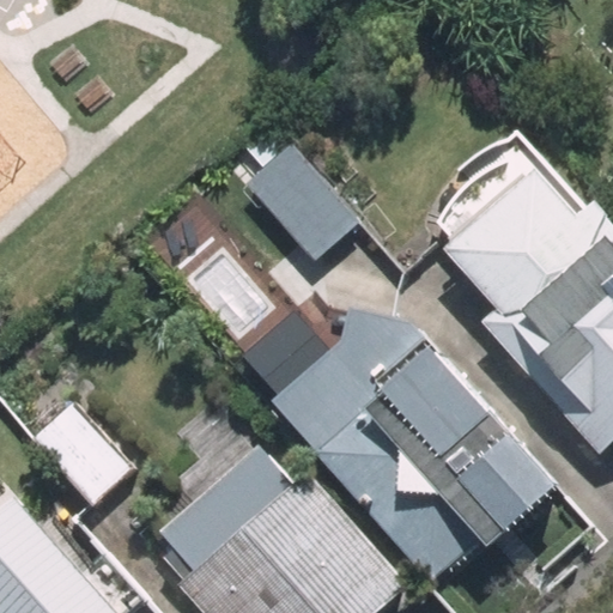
[(311,261),(358,219),(290,143),(242,183),(311,261)]
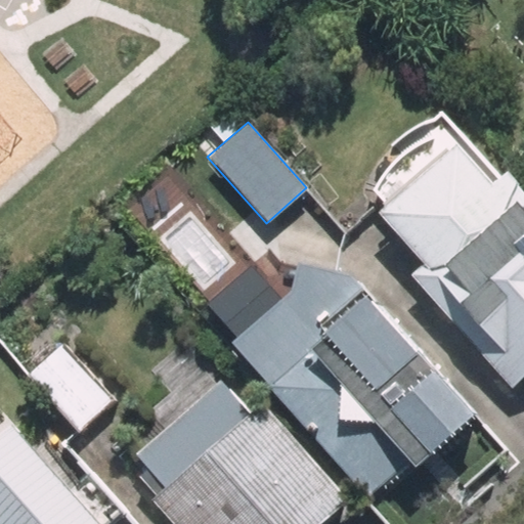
[(410,273),(511,387),(523,374),(523,194),(504,172),(487,185),(450,143),(375,210),(422,262),(410,273)]
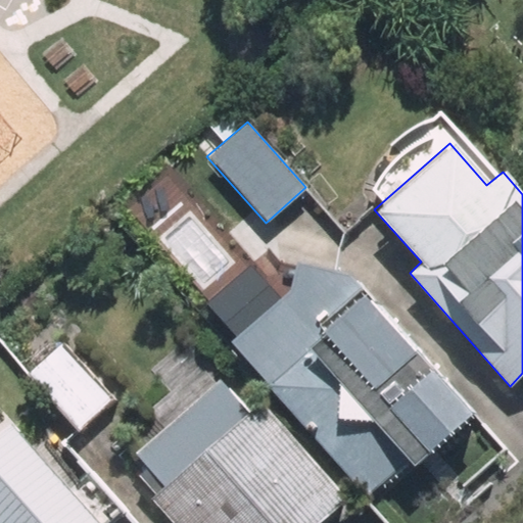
[(475,411),(351,273),(299,262),(291,287),(232,340),(370,495),(409,461),(413,466),(475,411)]
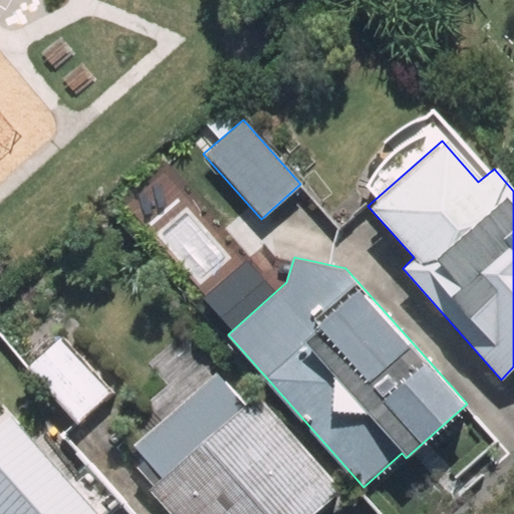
[(26,363),(77,420),(108,391),(58,334),(26,363)]
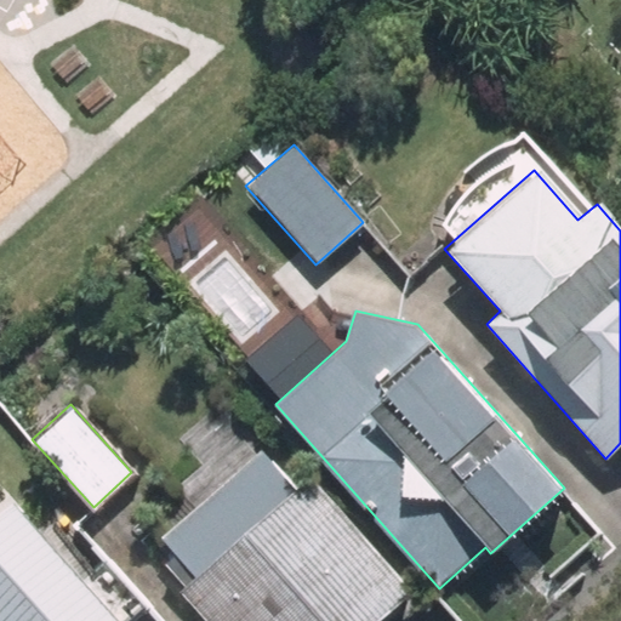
[(296,486),(262,449),(159,539),(193,576),(180,587),(210,620),(379,620),(410,593),(307,477),(296,486)]
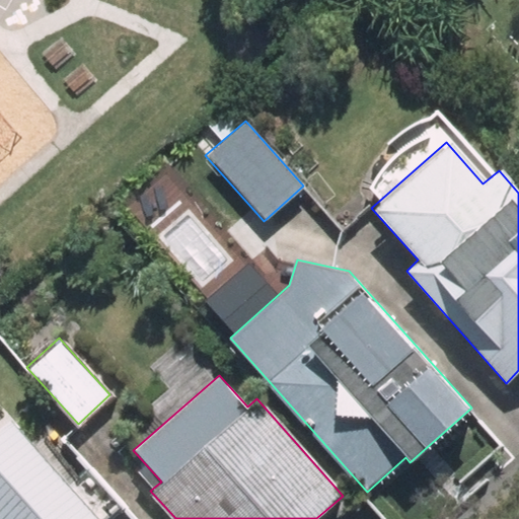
[(103,518),(119,507),(88,471),(68,489),(3,416),(0,419),(0,518),(103,518)]
